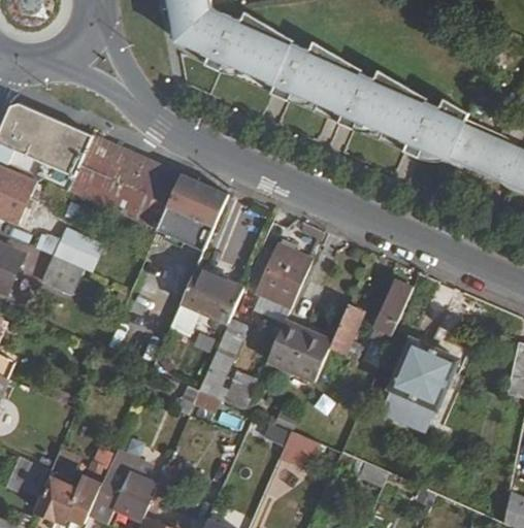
[(178,0),(179,2),(183,21),(173,41),(205,56),(208,48),(184,37),(191,19),(222,13),(209,7),(207,0),(178,0)]
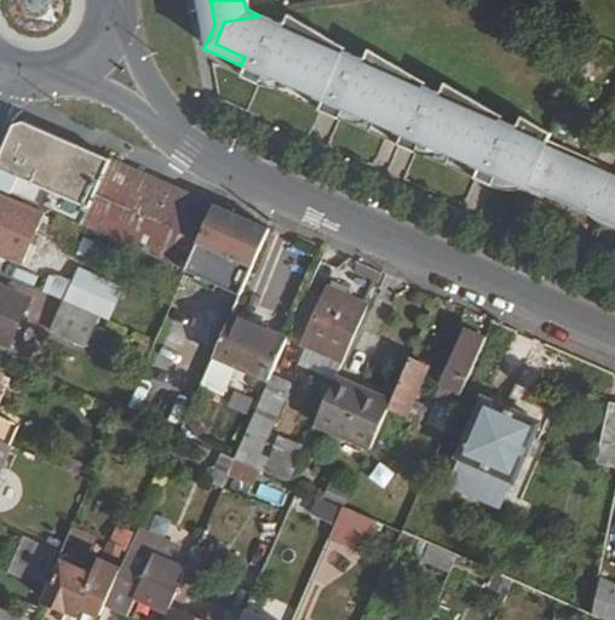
[(436,92),(420,85),(360,58),(340,51),(280,24),(260,16),(224,22),(216,44),(245,57),(241,65),(289,86),(320,99),(523,188),(524,184),(541,145),(542,141),(546,133),(517,116),(511,126),(496,119),(436,92)]
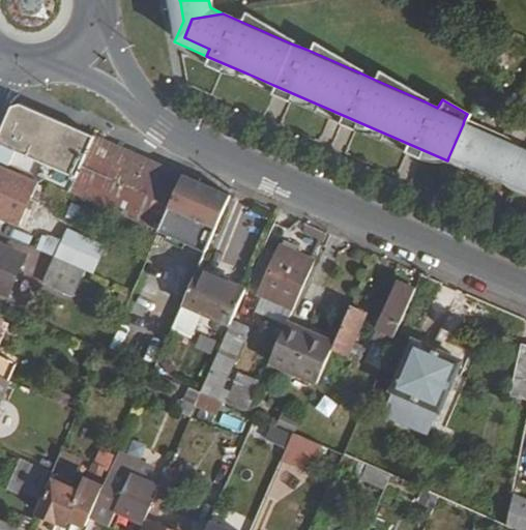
[(246,75),(247,74),(206,56),(203,65),(223,74),(229,76),(240,76),(244,75),(246,75)]
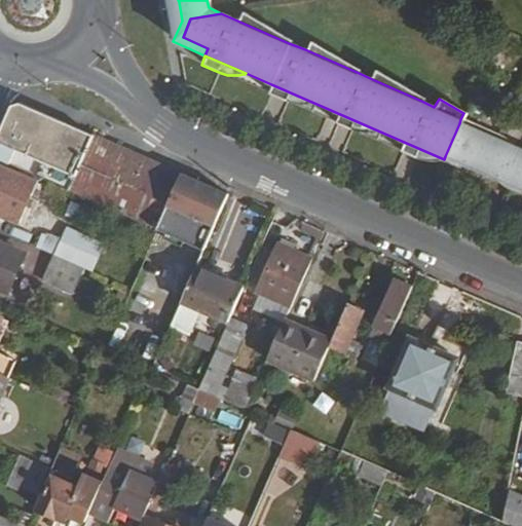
[(442,159),(444,159),(271,84),(267,94),(415,158),(416,158),(420,160),(421,160),(425,161),(435,161),(437,160),(440,160),(442,159)]
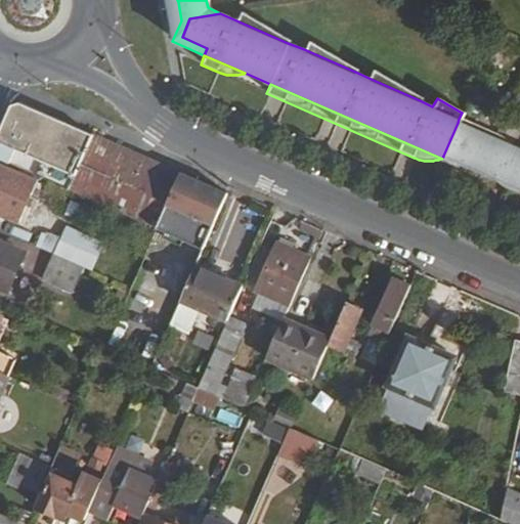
[(7,106),(0,124),(0,159),(68,188),(90,133),(18,101),(7,106)]
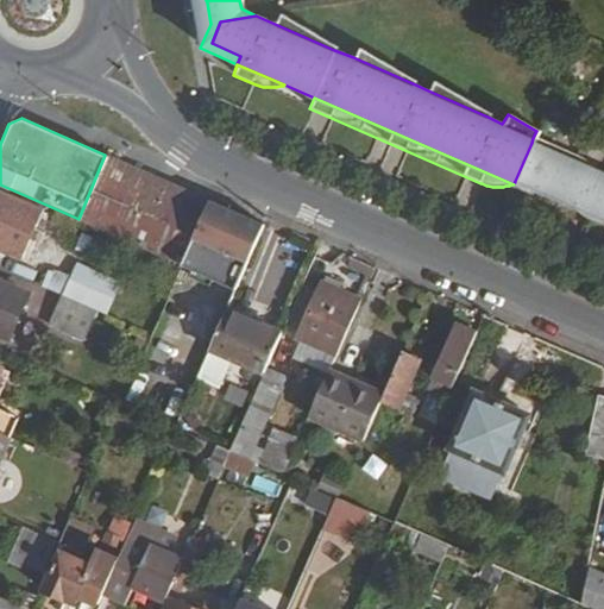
[(553,201),(573,156),(533,138),(532,143),(515,181),(533,189),(532,192),(553,201)]
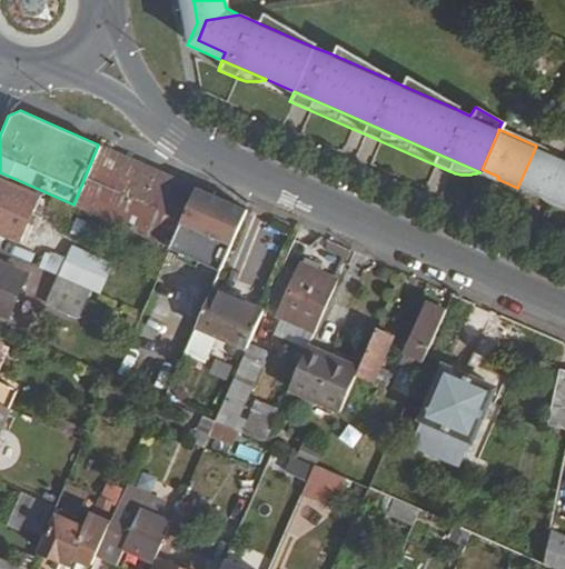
[(98,145),(73,205),(167,246),(194,186),(98,145)]
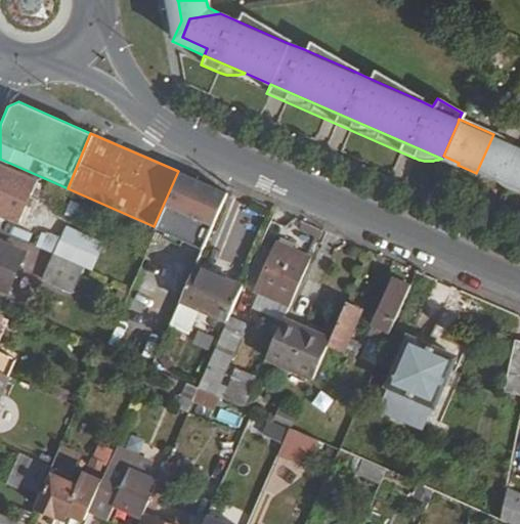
[(519,149),(507,144),(504,141),(502,140),(500,137),(493,134),(476,173),(494,181),(495,178),(507,183),(519,153),(519,149)]
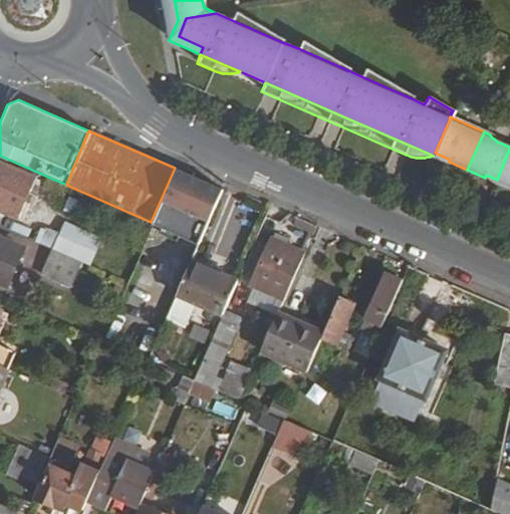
[(509,150),(497,180),(508,185),(507,188),(509,189),(509,150)]
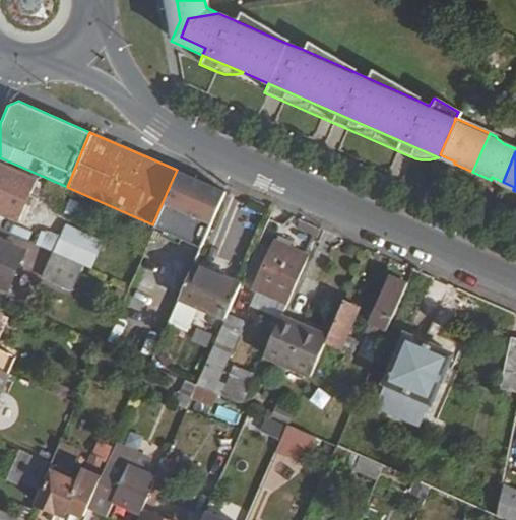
[(1,164),(0,166),(0,211),(16,218),(35,179),(1,164)]
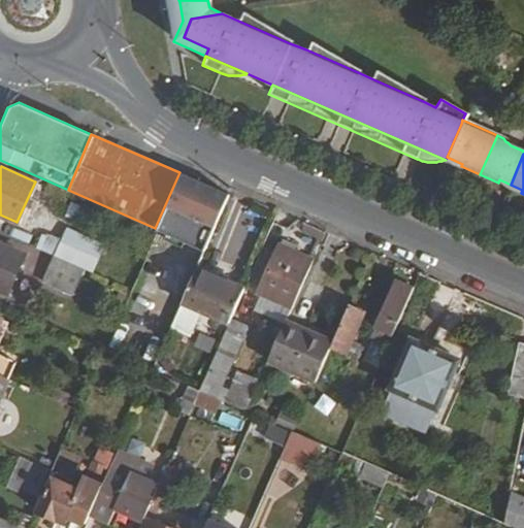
[(179,172),(155,228),(155,229),(203,250),(228,194),(179,172)]
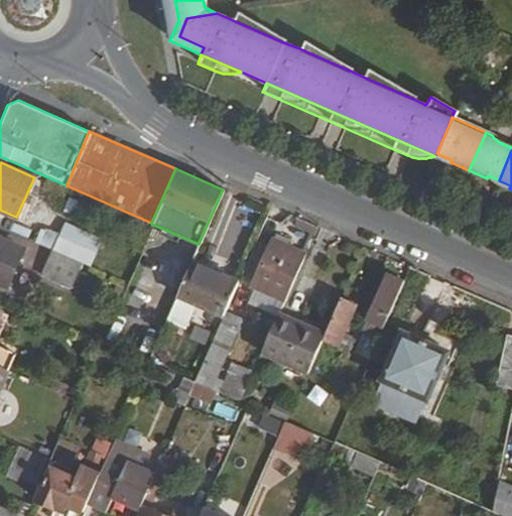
[(38,227),(32,241),(49,249),(56,233),(38,227)]
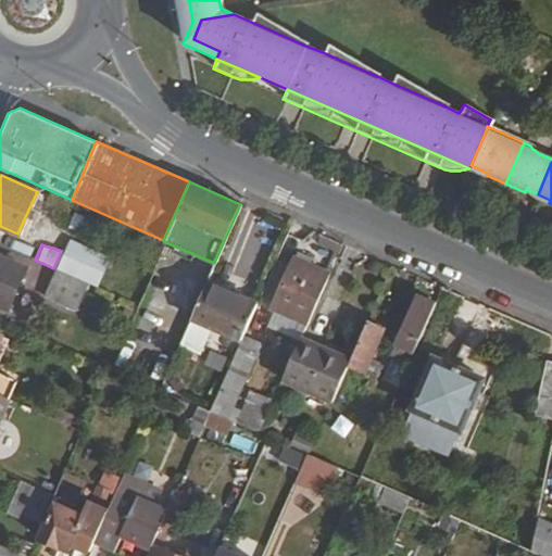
[(0,304),(8,307),(16,287),(2,280),(11,262),(0,257),(0,304)]
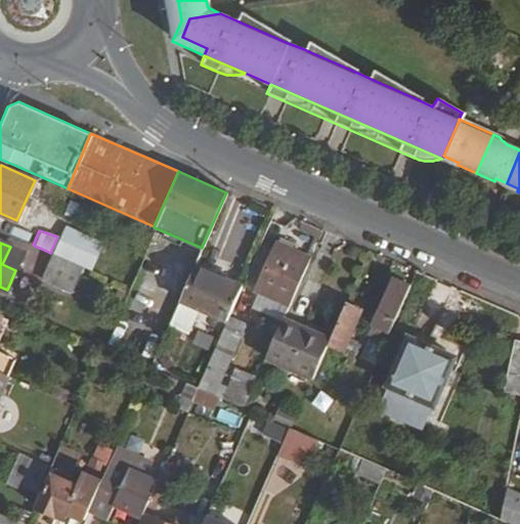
[(272,244),(252,290),(288,306),(308,259),(272,244)]
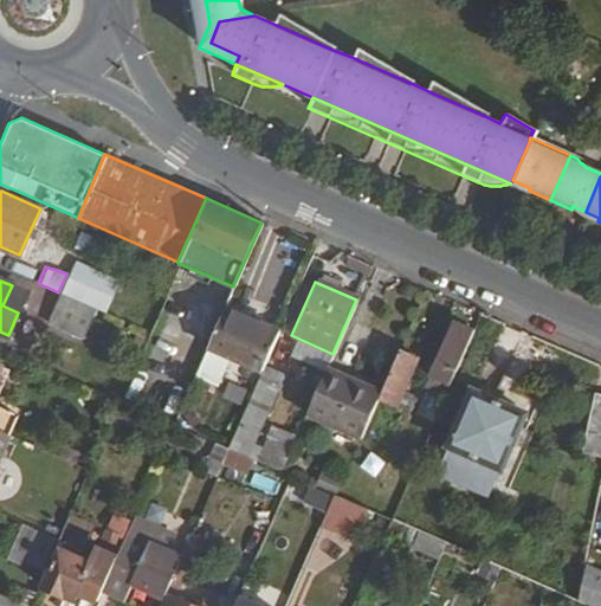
[(62,294),(47,324),(83,340),(96,308),(62,294)]
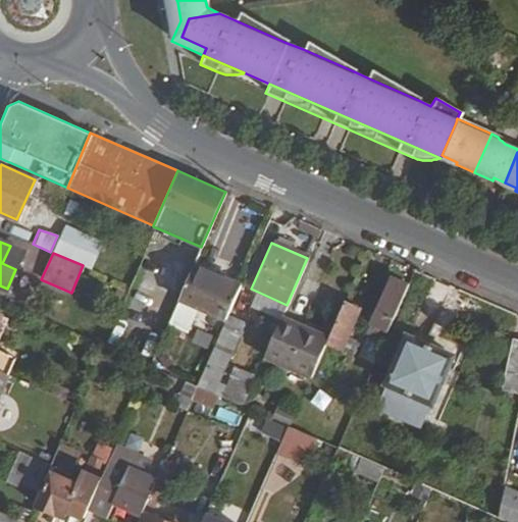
[(193,264),(175,302),(223,323),(241,285),(193,264)]
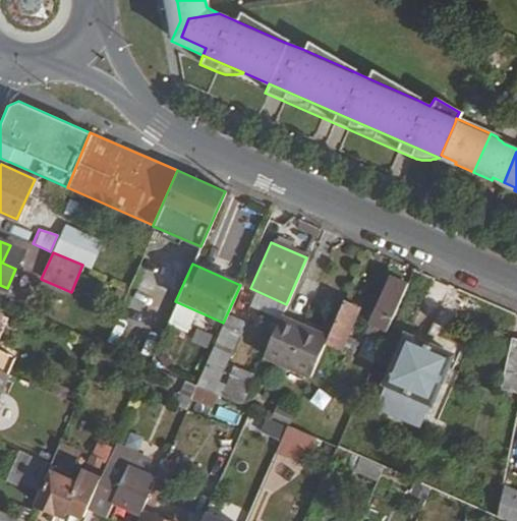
[(81,276),(76,287),(97,297),(102,285),(81,276)]
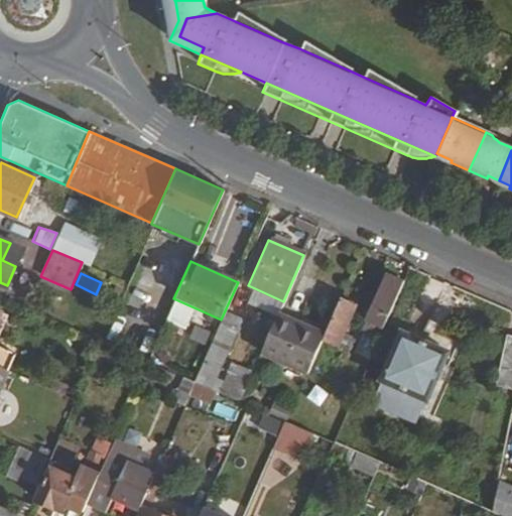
[(387,273),(363,329),(379,336),(403,279),(387,273)]
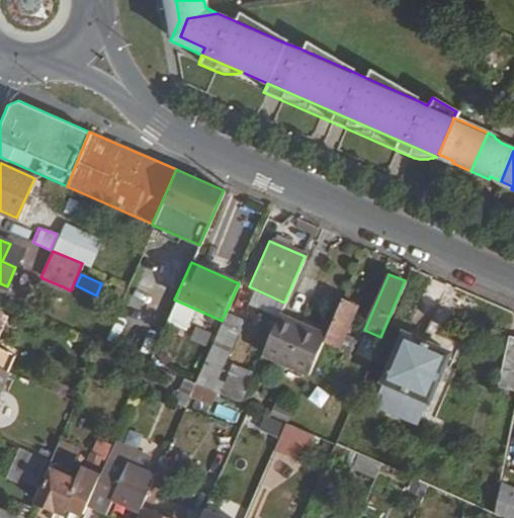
[(345,290),(325,336),(324,340),(350,351),(354,341),(351,335),(344,332),(359,296),(345,290)]
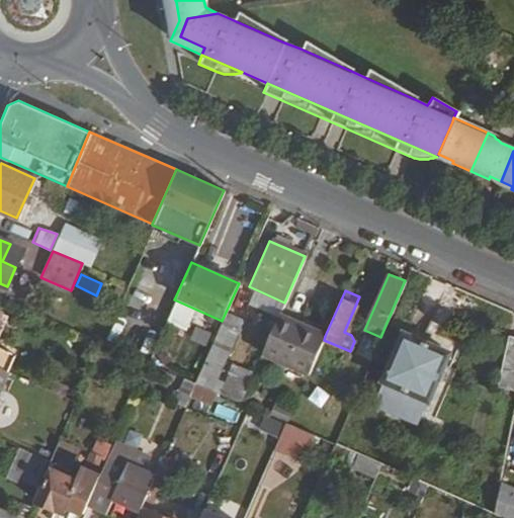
[(243,319),(227,312),(194,382),(211,391),(243,319)]
